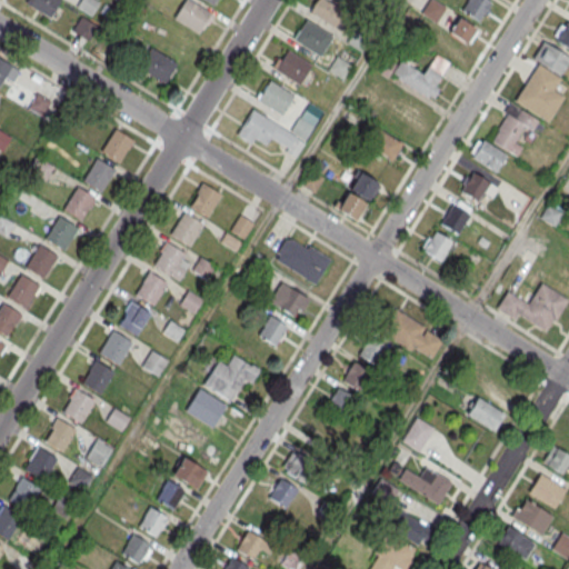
[(27,0),(26,2),(50,18),(61,0),(27,0)]
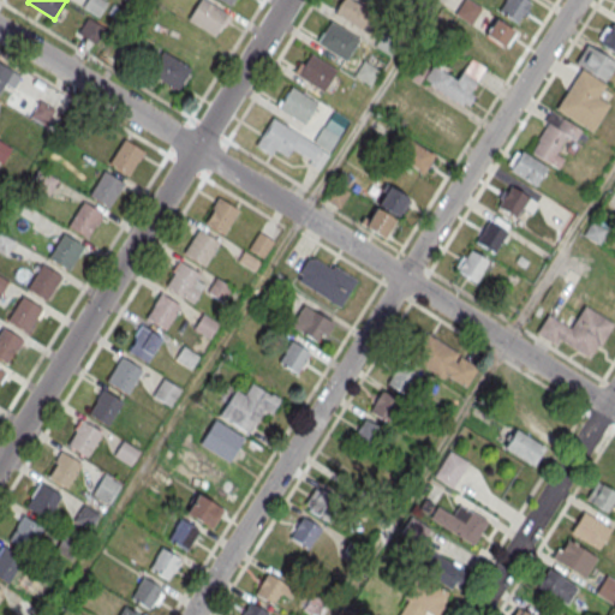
[(99,16),(108,0),(85,0),(82,6),(99,16)]
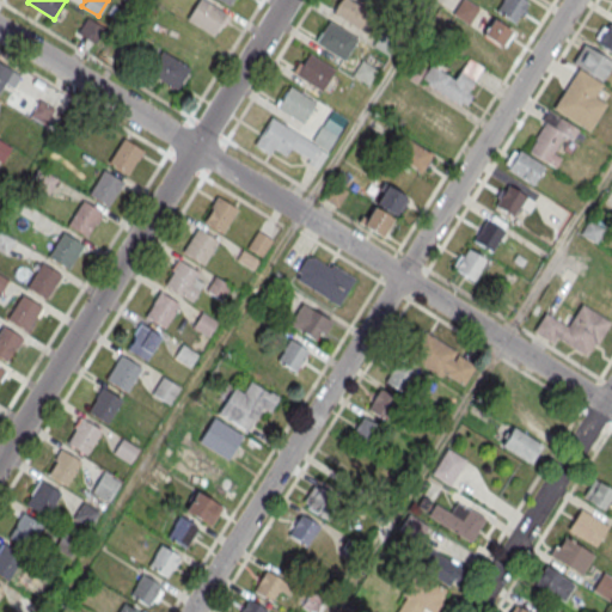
[(365,31),(375,13),(350,0),(338,0),(331,13),(365,31)]
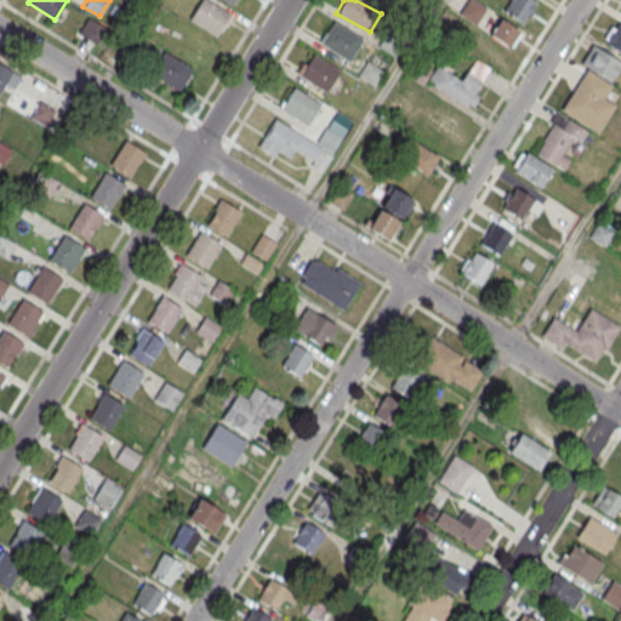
[(511,0),(530,0),(536,4),(523,24),(503,13),(511,0)]
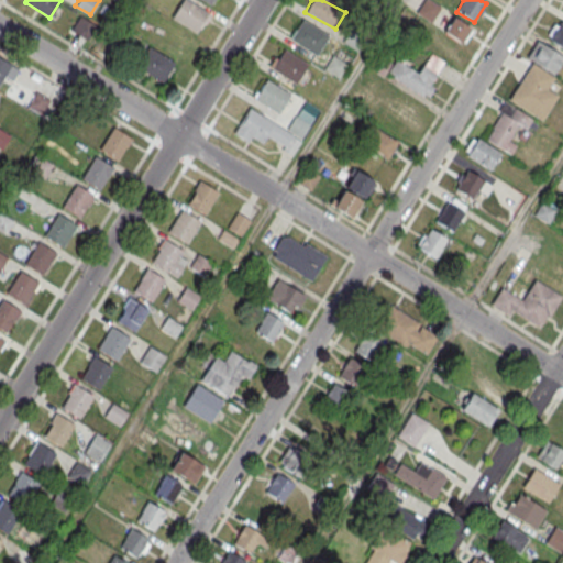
[(185,1),(209,17),(197,35),(172,21),(185,1)]
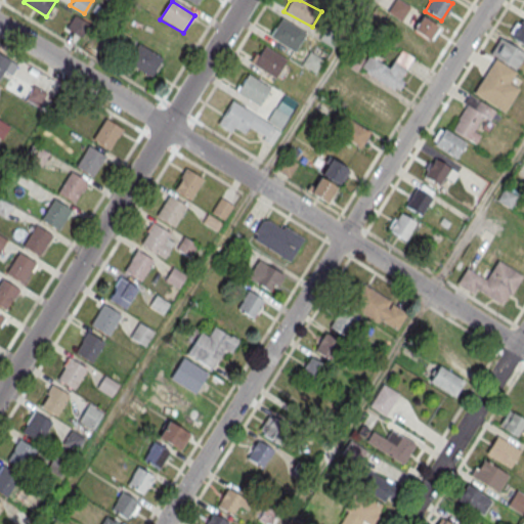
[(391,12),(400,18),(407,8),(399,2),(391,12)]
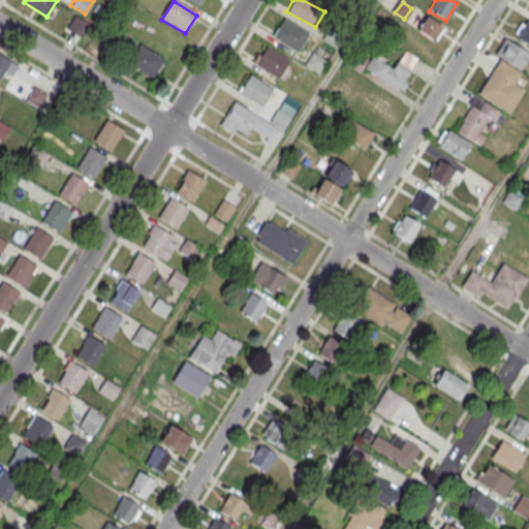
[(82,37),(91,24),(75,14),(67,28),(82,37)]
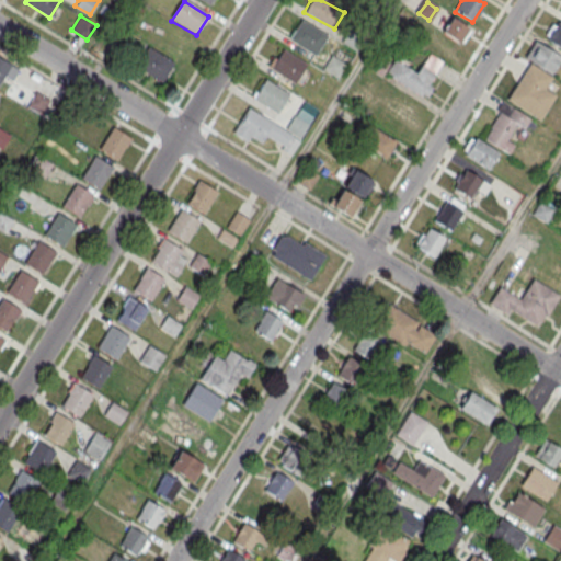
[(442,31),(460,44),(471,27),(453,15),(442,31)]
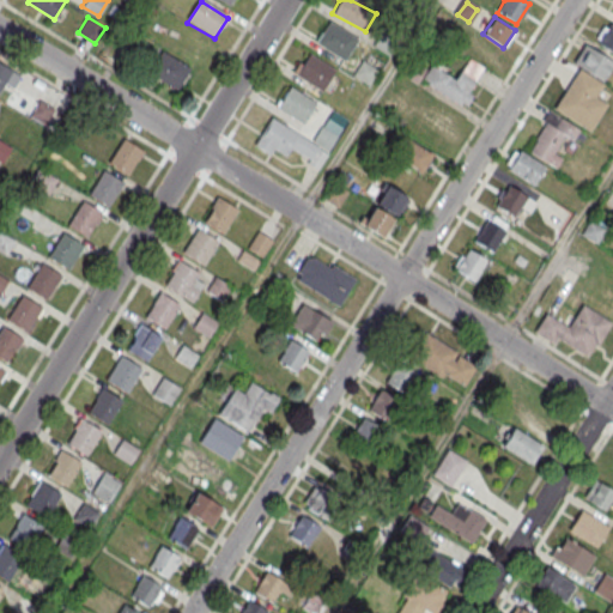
[(329,24),(358,42),(345,64),(316,46),(329,24)]
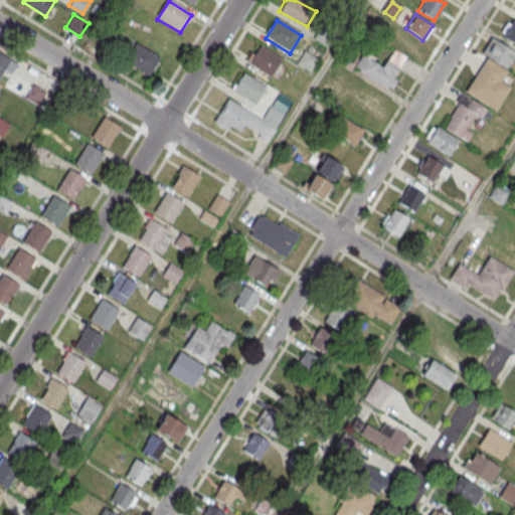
[(513,20),(514,21),(514,46),(502,38),(513,20)]
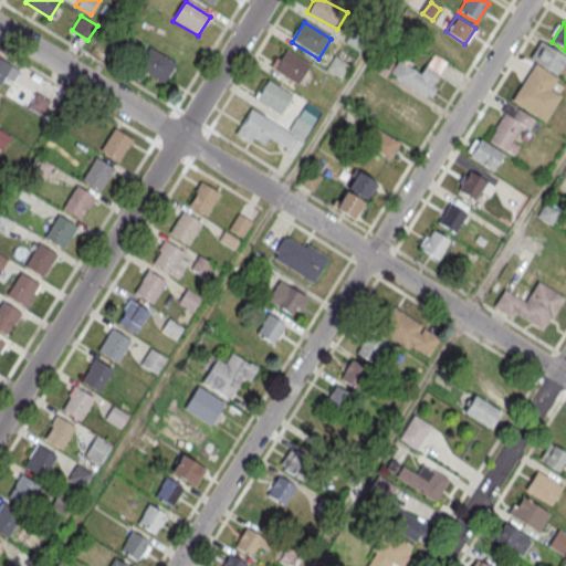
[(540,43),(565,60),(565,62),(556,77),(530,61),(540,43)]
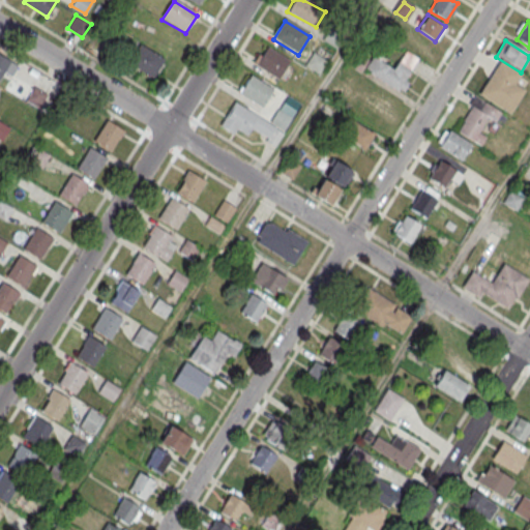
[(164,61),(143,45),(129,61),(151,78),(164,61)]
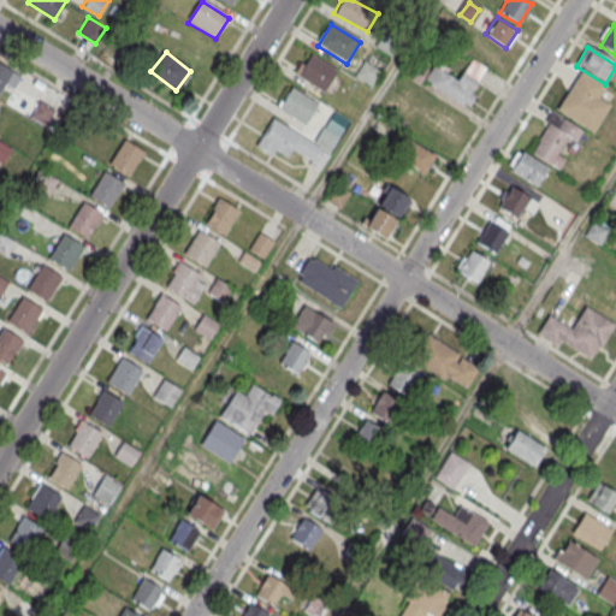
[(312,57),(337,72),(324,94),(297,78),(312,57)]
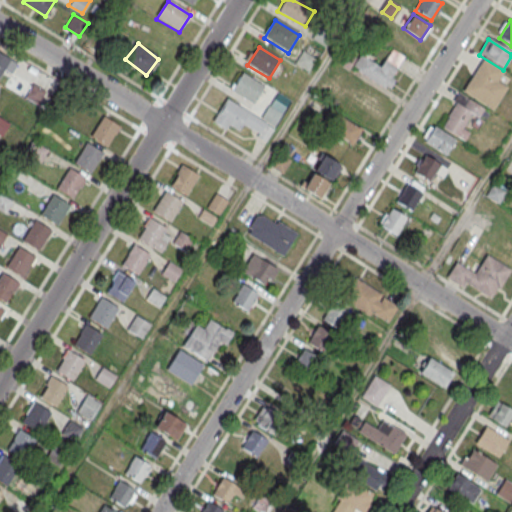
[(389,88),(405,56),(391,48),(382,66),(363,56),(355,71),(389,88)]
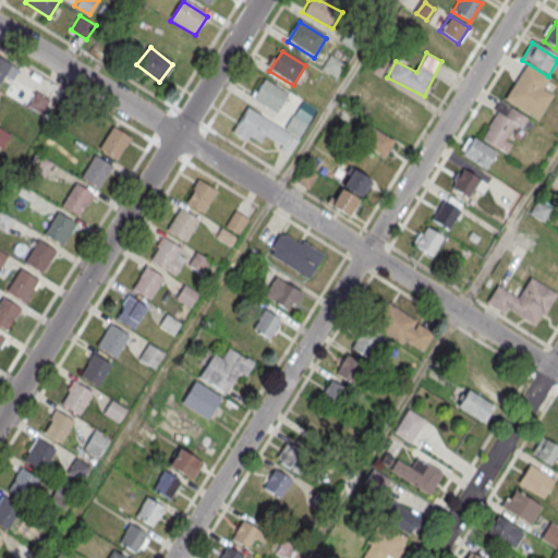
[(0,84),(11,62),(0,56),(0,84)]
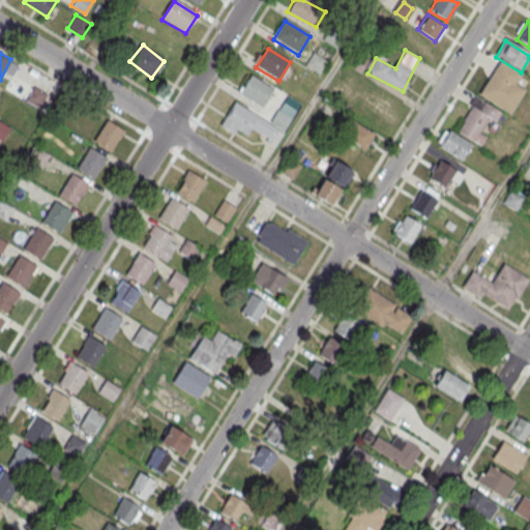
[(305,66),(314,54),(327,62),(319,76),(305,66)]
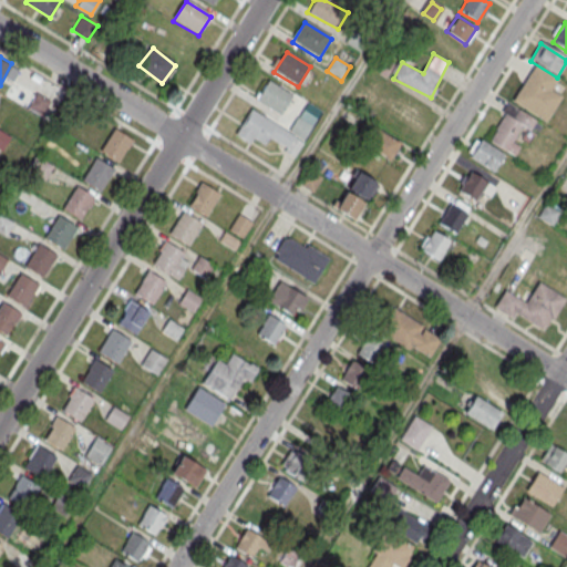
[(536,66),(558,81),(552,93),(562,99),(545,124),(513,103),(536,66)]
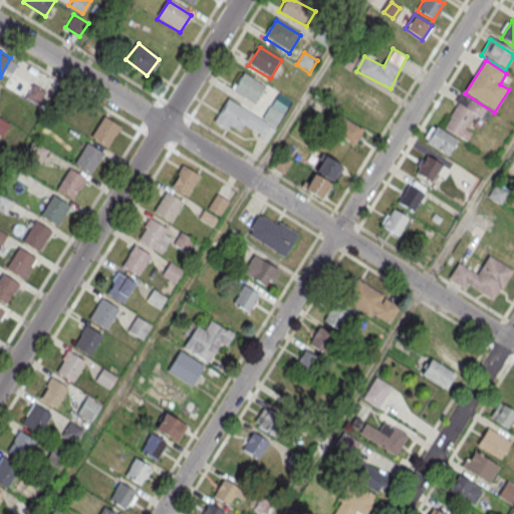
[(243,74),(265,88),(254,106),(232,92),(243,74)]
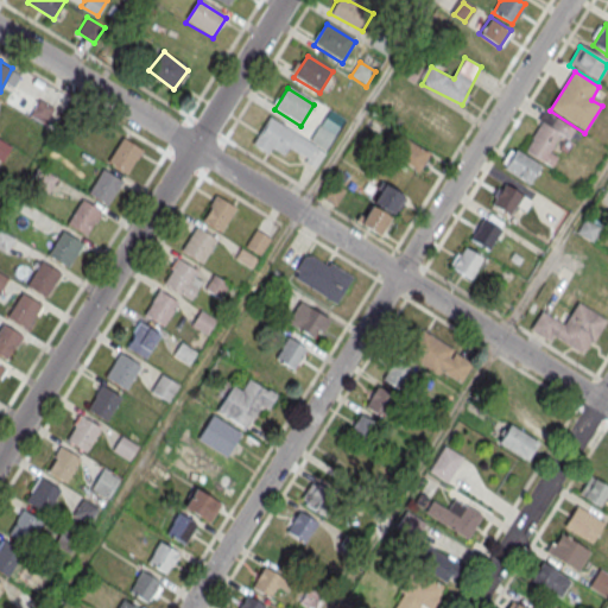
[(44,124),(55,107),(39,99),(30,114),(44,124)]
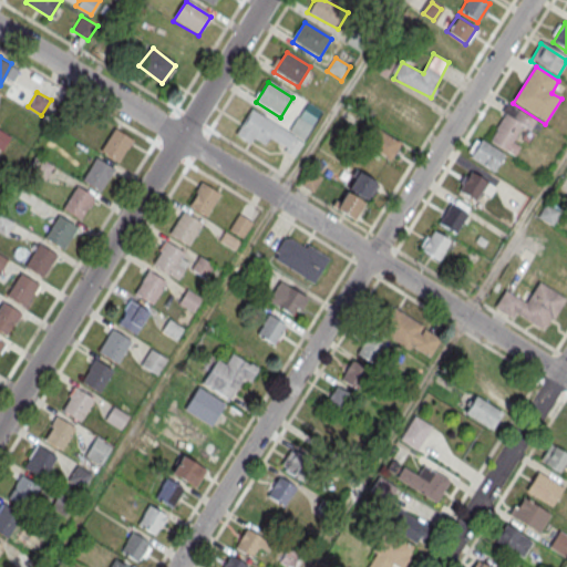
[(514,157),(490,142),(496,132),(495,131),(505,116),(502,114),(507,104),(536,122),(535,124),(542,127),(537,135),(523,127),(513,144),(519,148),(514,157)]
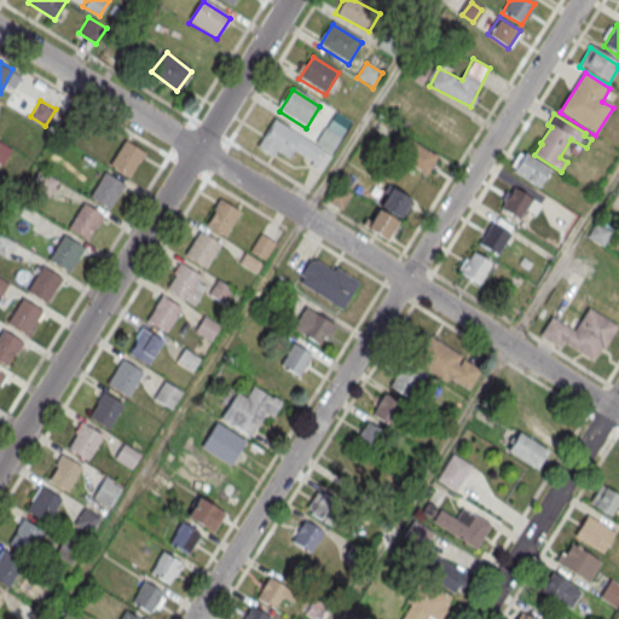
[(275,122),(322,151),(322,152),(331,158),(322,174),(311,167),(312,165),(294,152),(288,161),(276,154),(272,160),(256,150),(275,122)]
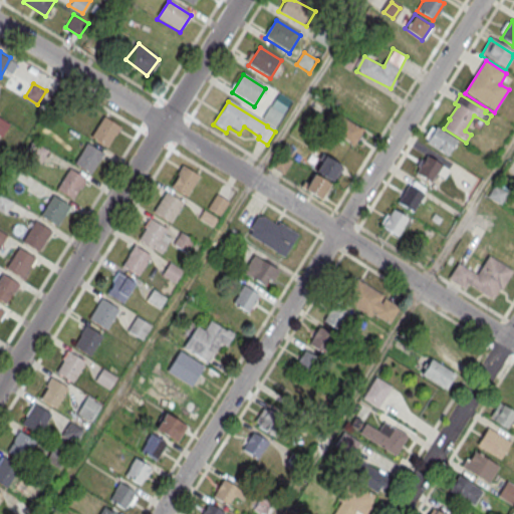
[(352,145),(362,131),(343,116),(333,130),(352,145)]
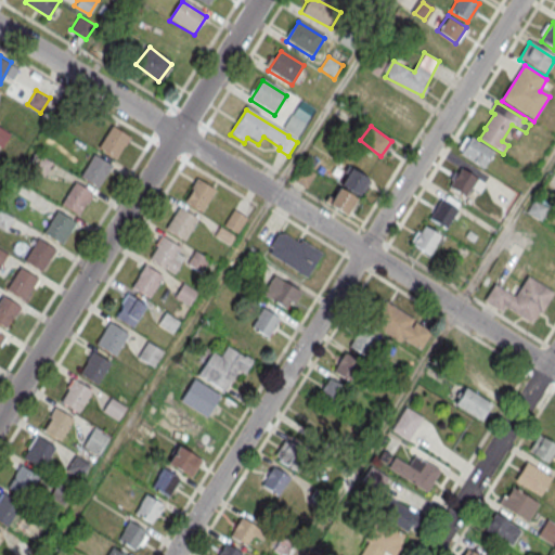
[(0,144),(2,146),(10,133),(0,127),(0,144)]
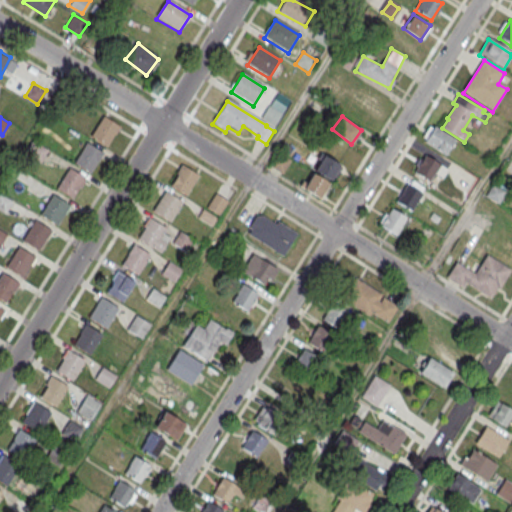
[(120,127),(103,117),(90,137),(108,148),(120,127)]
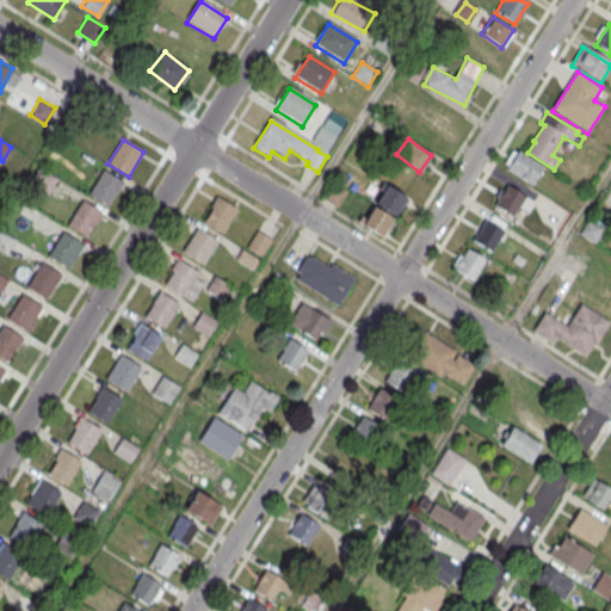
[(514,149),(504,168),(532,185),(543,166),(514,149)]
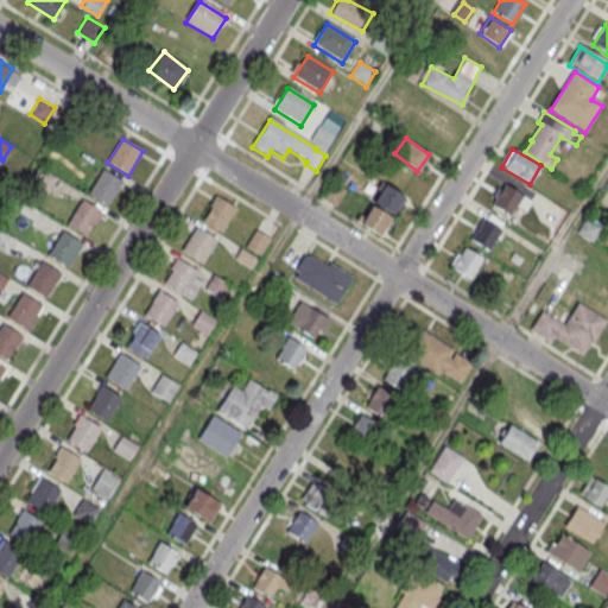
[(124,183),(103,170),(88,195),(108,208),(124,183)]
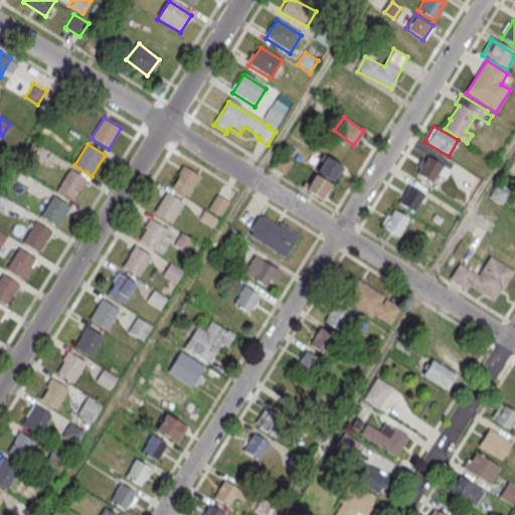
[(341,163),(323,154),(314,173),(313,172),(305,190),(323,199),(341,163)]
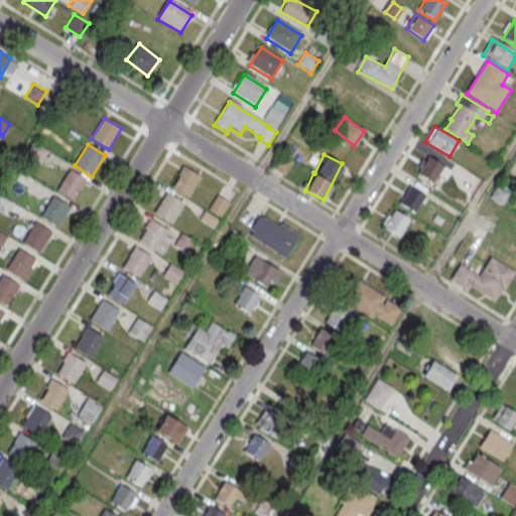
[(438,173),(446,177),(452,168),(426,155),(416,173),(433,182),(438,173)]
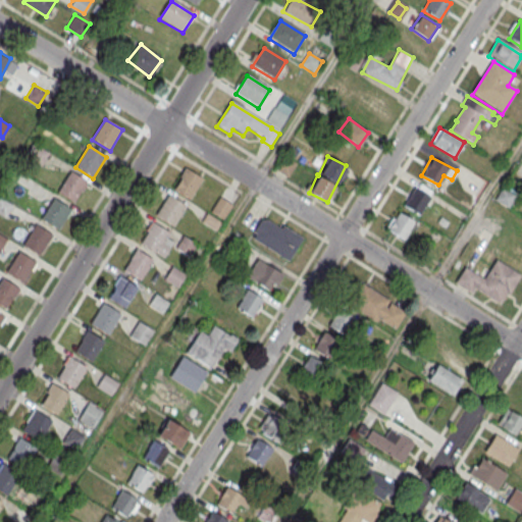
[(172,188),(186,167),(203,178),(190,199),(172,188)]
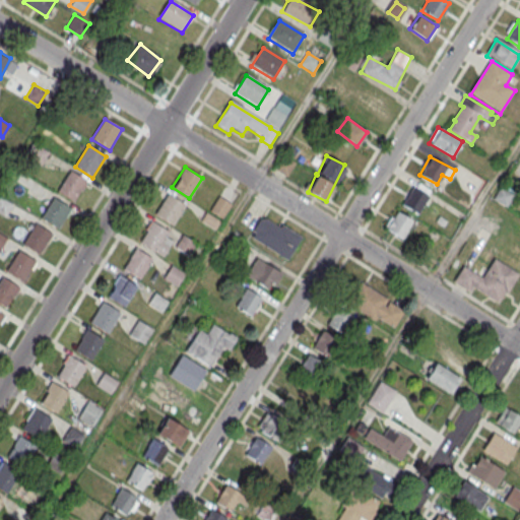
[(87,183),(70,172),(57,193),(74,204),(87,183)]
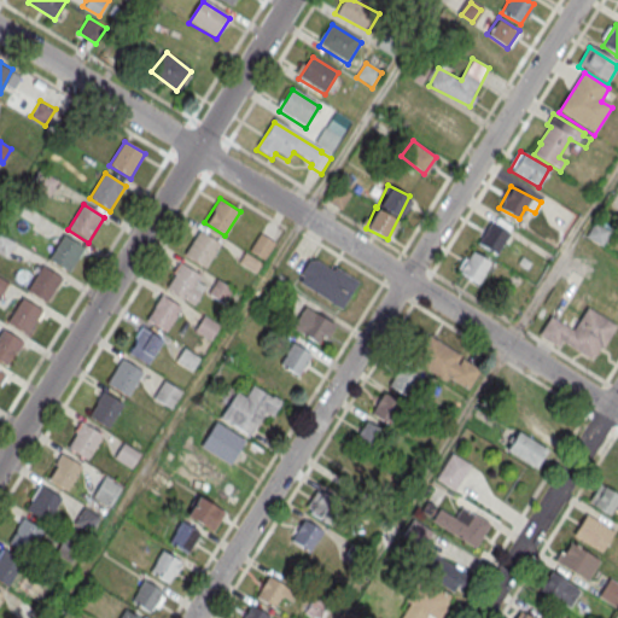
[(512,226),(494,215),(478,243),(496,254),(512,226)]
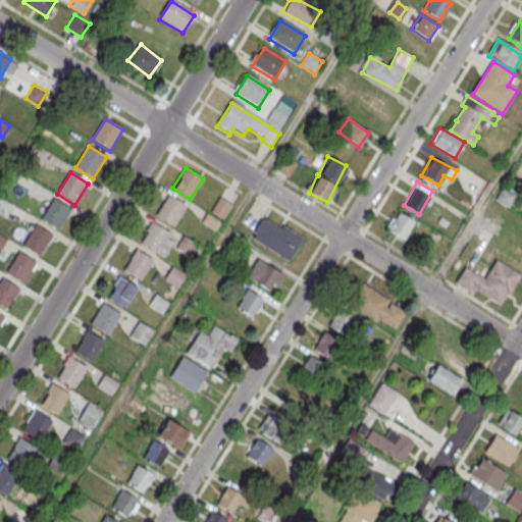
[(514,194),(502,189),(498,201),(510,205),(514,194)]
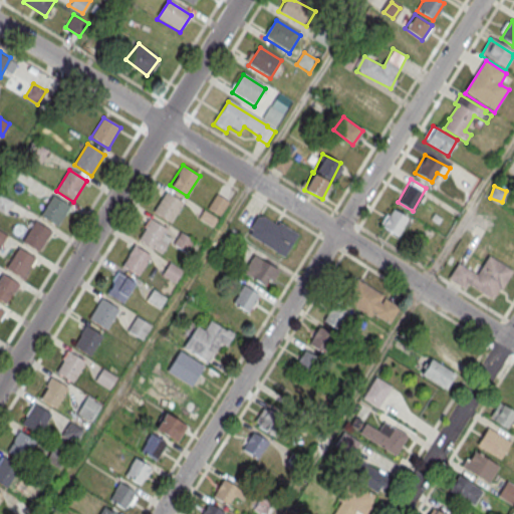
[(153,211),(166,191),(183,202),(171,222),(153,211)]
